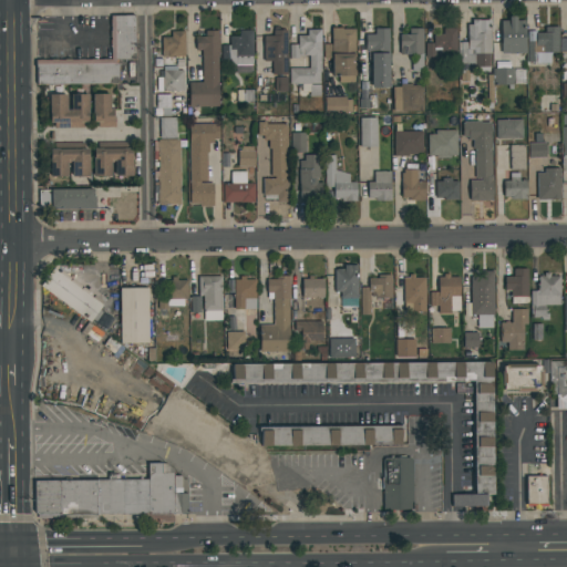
[(119,84),(117,61),(135,60),(134,16),(111,16),(111,59),(37,61),(37,85),(119,84)]
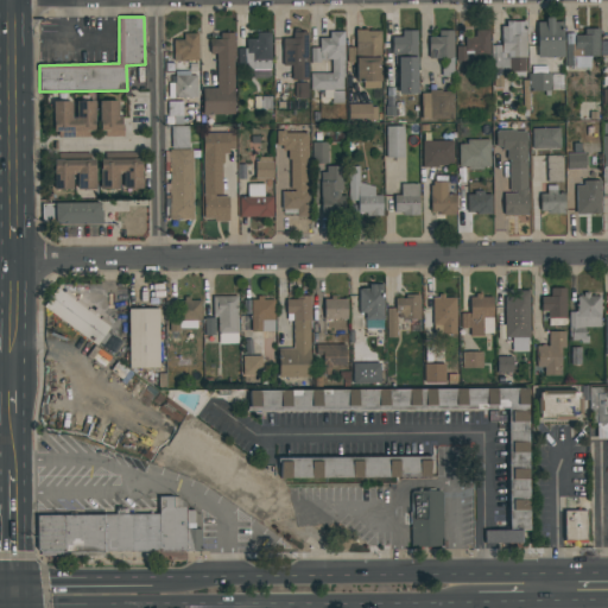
[(537,20),(538,57),(563,57),(563,20),(537,20)]
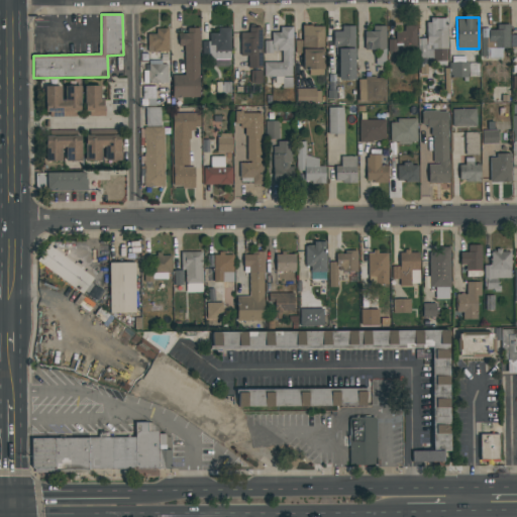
[(446,62),(447,18),(427,18),(427,38),(419,38),(419,59),(434,59),(434,61),(446,62)]
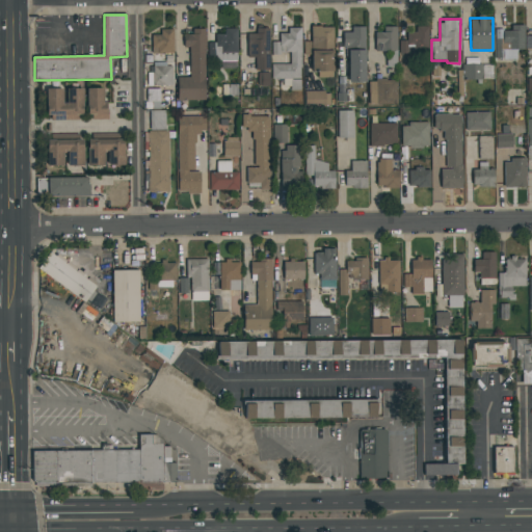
[(525,26),(511,25),(511,30),(495,30),(495,58),(517,59),(517,50),(524,50),(525,26)]
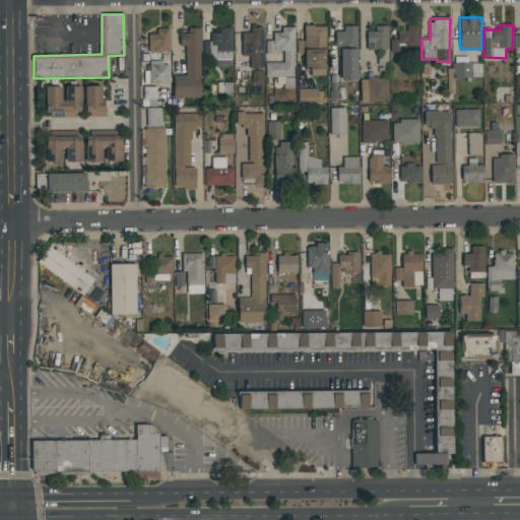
[(326,26),(305,26),(304,69),(326,70),(326,26)]
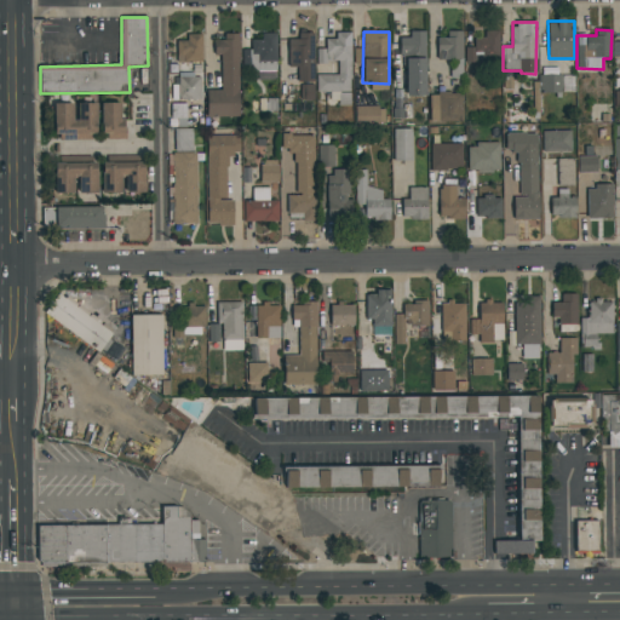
[(425,32),(409,32),(409,38),(403,38),(405,96),(426,96),(425,32)]
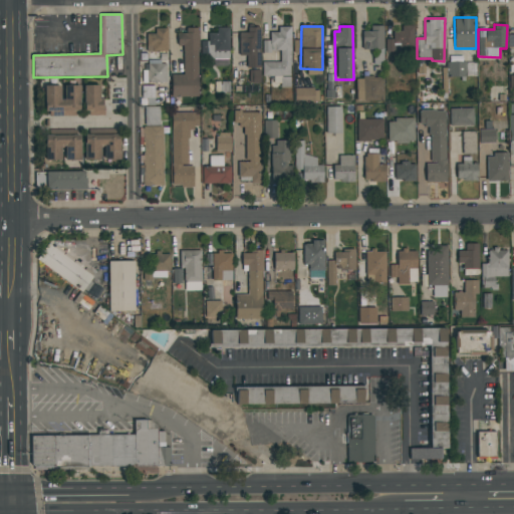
[(383,26),(370,26),(370,31),(363,31),(362,49),(383,49),(383,26)]
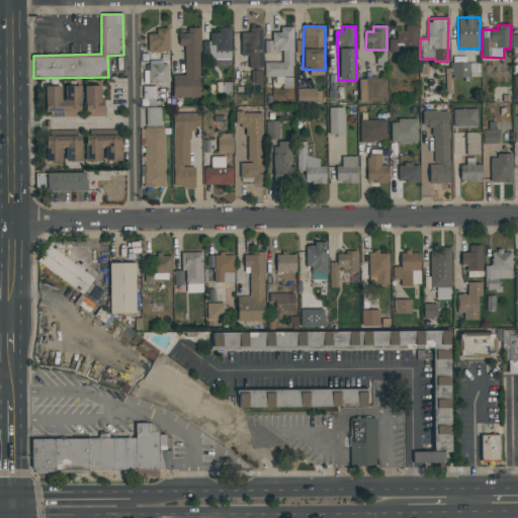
[(417,26),(405,26),(405,31),(397,31),(397,39),(389,39),(389,51),(417,51),(417,26)]
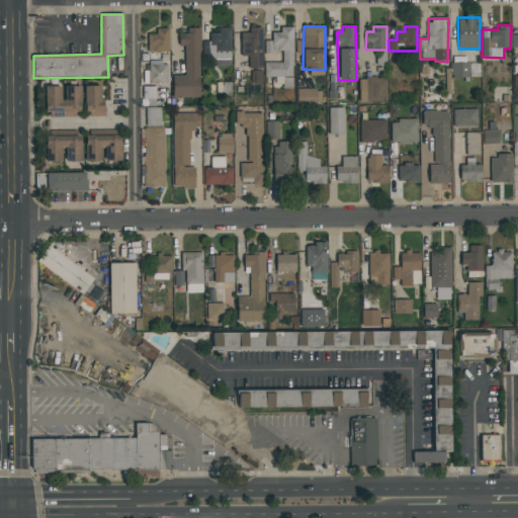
[(209,33),(209,60),(231,61),(231,28),(219,27),(219,33),(209,33)]
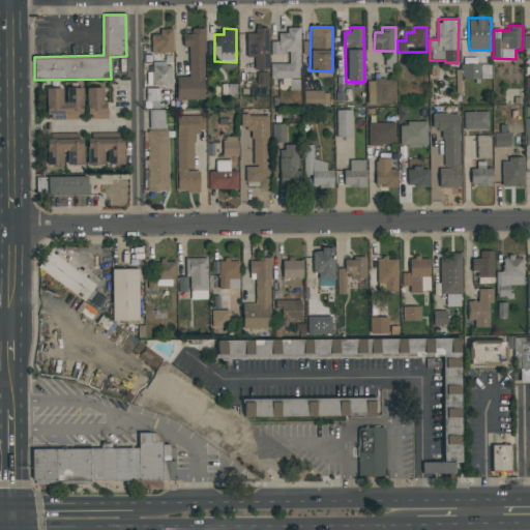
[(269,70),(267,28),(255,28),(255,33),(245,33),(246,70),(269,70)]
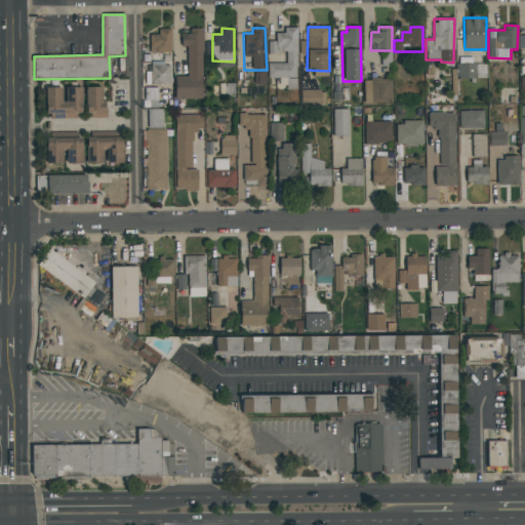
[(297,28),(284,28),(284,33),(276,33),(276,42),(269,41),(269,52),(286,52),(286,64),(269,64),(268,80),(287,80),(286,89),(296,90),(297,28)]
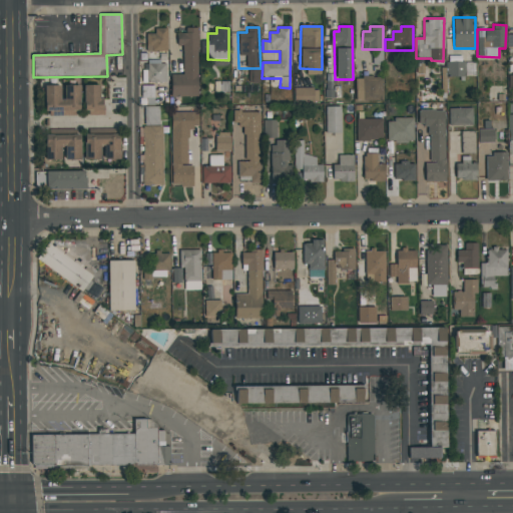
[(146,33),(146,52),(167,51),(167,28),(154,28),(154,33),(146,33)]
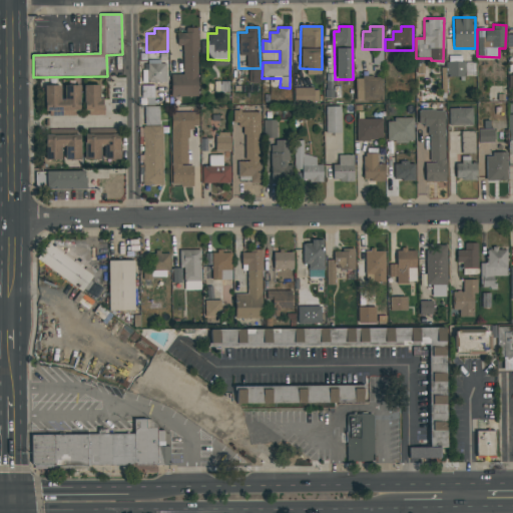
[(197,28),(184,28),(185,33),(177,33),(177,45),(182,45),(182,74),(170,75),(171,97),(198,96),(197,28)]
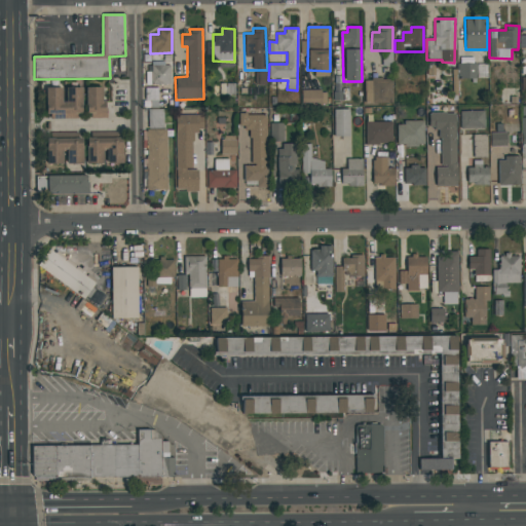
[(152,85),(171,84),(171,63),(151,63),(152,85)]
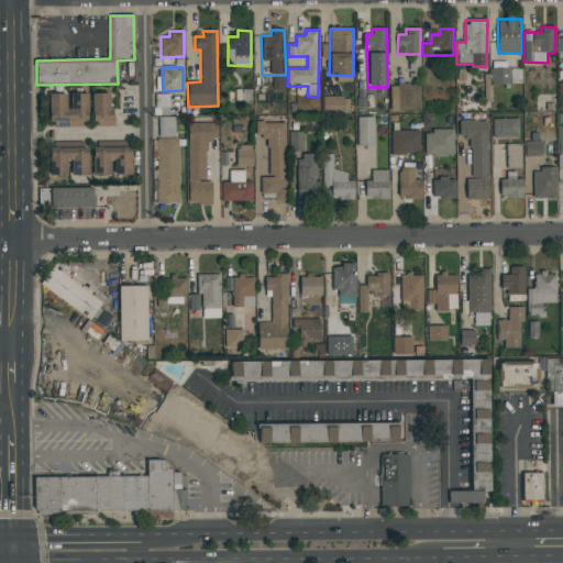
[(489,84),(521,84),(521,76),(511,77),(511,68),(489,69),(489,84)]
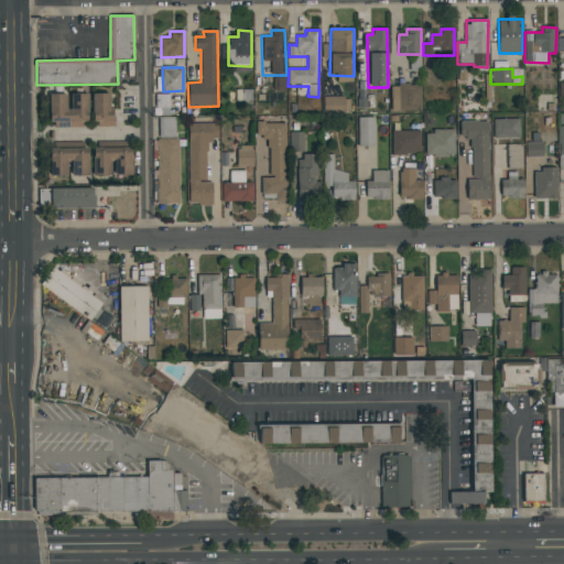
[(273,77),(273,91),(285,91),(285,77),(273,77)]
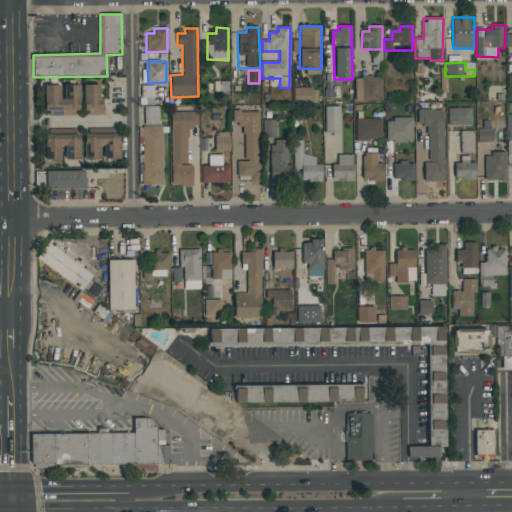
[(382,100),(382,76),(355,77),(355,101),(382,100)]
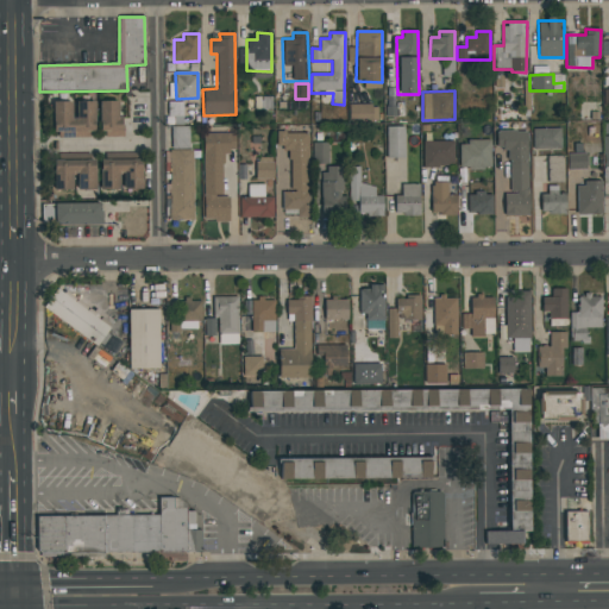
[(76,101),(76,117),(71,117),(71,102),(54,101),(52,136),(94,137),(94,102),(76,101)]
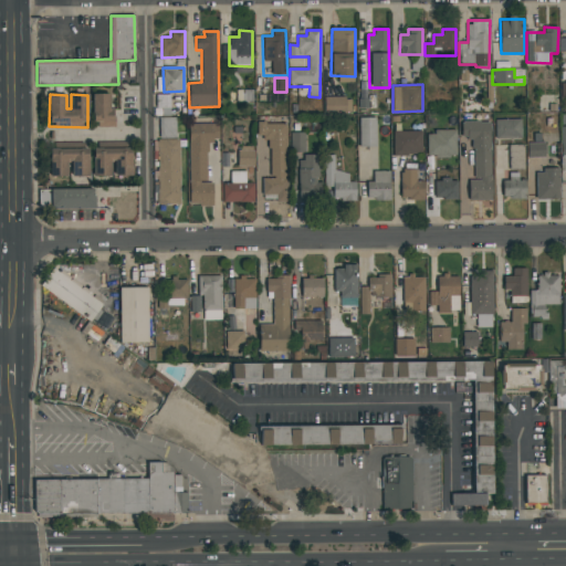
[(112,94),(93,94),(93,127),(112,127),(112,94)]
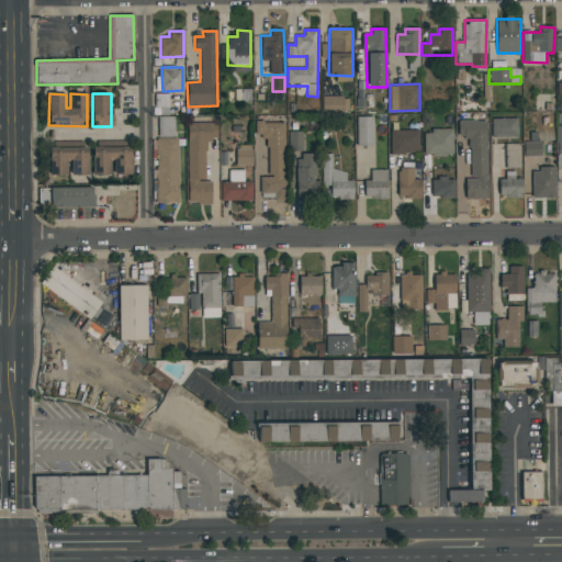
[(323,111),(349,111),(348,97),(322,97),(323,111)]
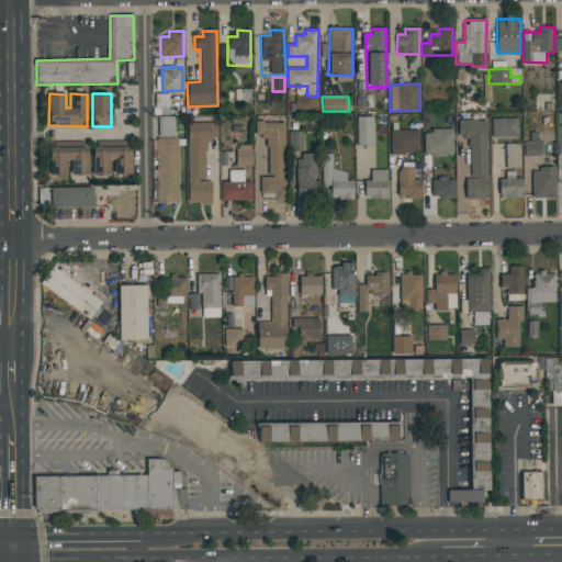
[(175,137),(175,117),(158,116),(158,137),(175,137)]
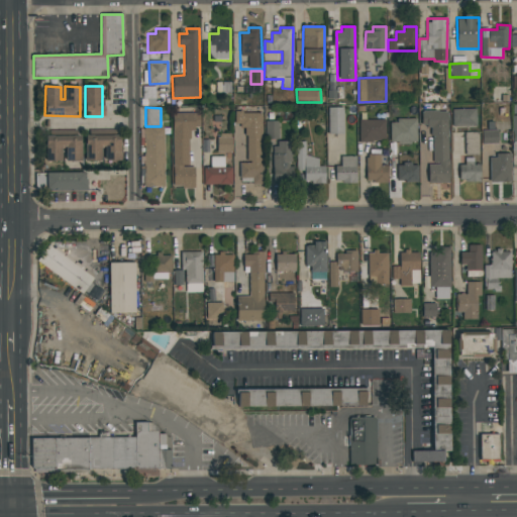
[(344,108),(328,108),(328,134),(344,134),(344,108)]
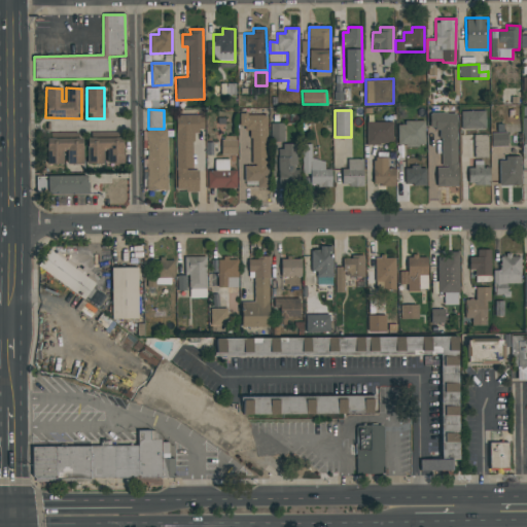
[(461,129),(486,129),(486,111),(461,111),(461,129)]
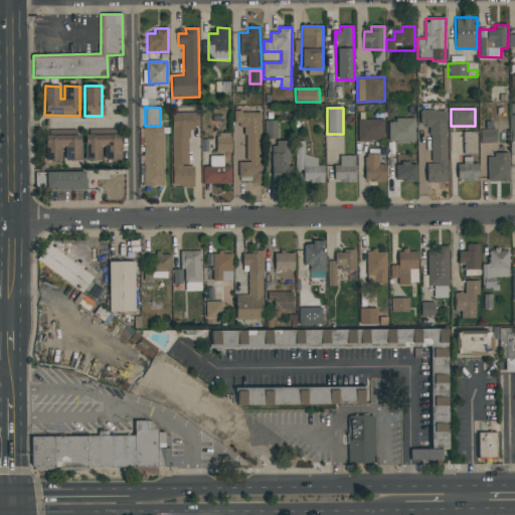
[(446,111),(419,111),(420,138),(417,138),(418,173),(425,172),(425,183),(447,182),(446,111)]
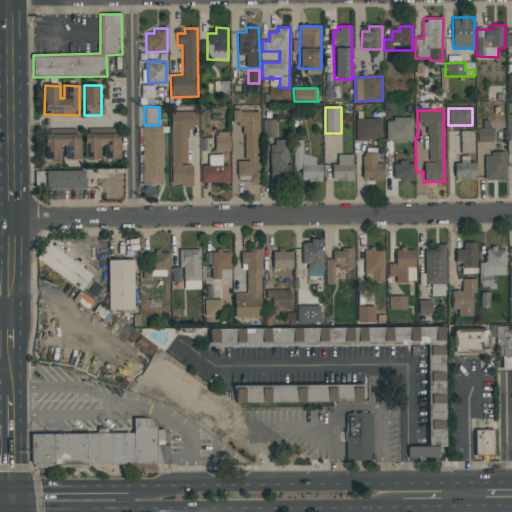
[(170,112),(172,186),(193,186),(192,165),(187,165),(187,128),(198,127),(198,112),(170,112)]
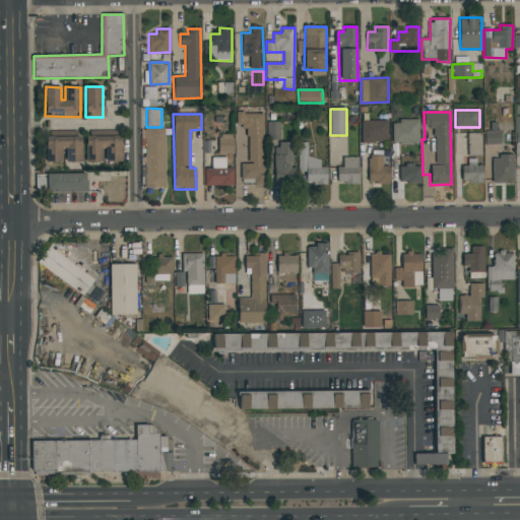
[(264,185),(263,114),(236,114),(237,127),(248,127),(248,164),(242,164),(242,181),(253,181),(253,186),(264,185)]
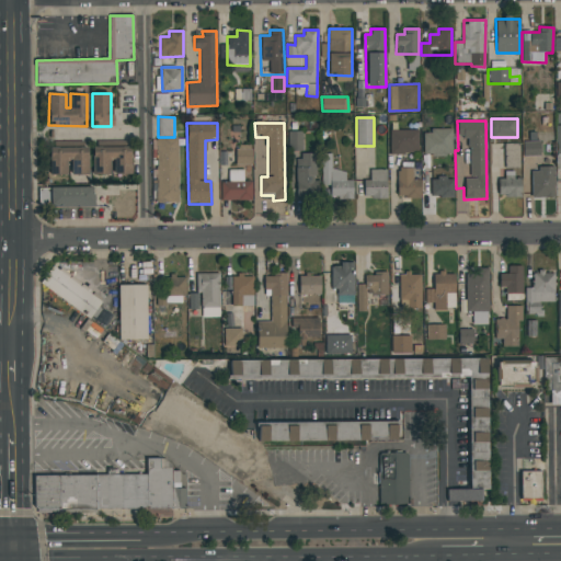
[(419,130),(390,129),(390,152),(418,153),(419,130)]
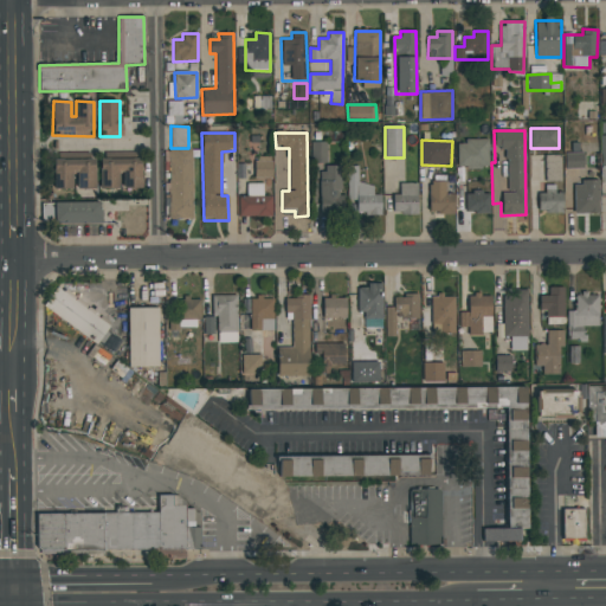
[(488,168),(488,141),(458,140),(457,168),(488,168)]
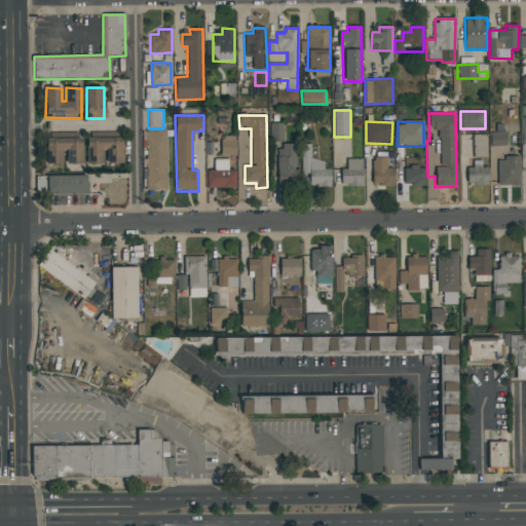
[(271,142),(284,141),(283,123),(270,124),(271,142)]
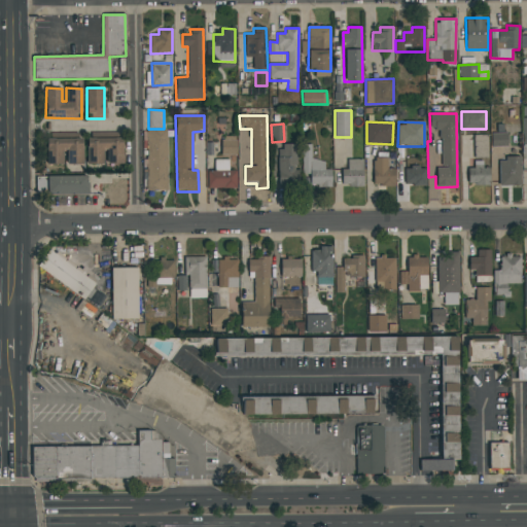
[(147,190),(169,189),(167,130),(146,130),(147,190)]
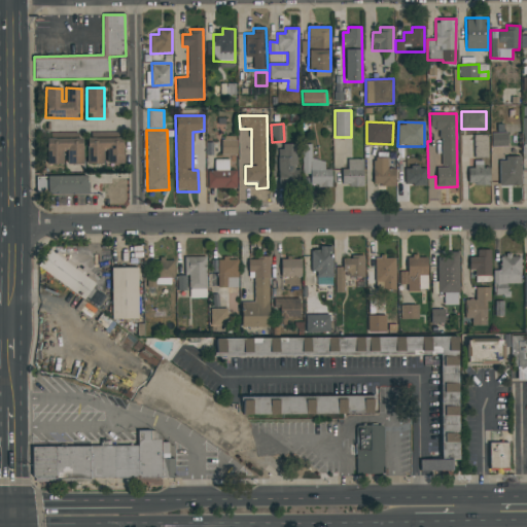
[(507,133),(491,134),(492,145),(507,145),(507,133)]
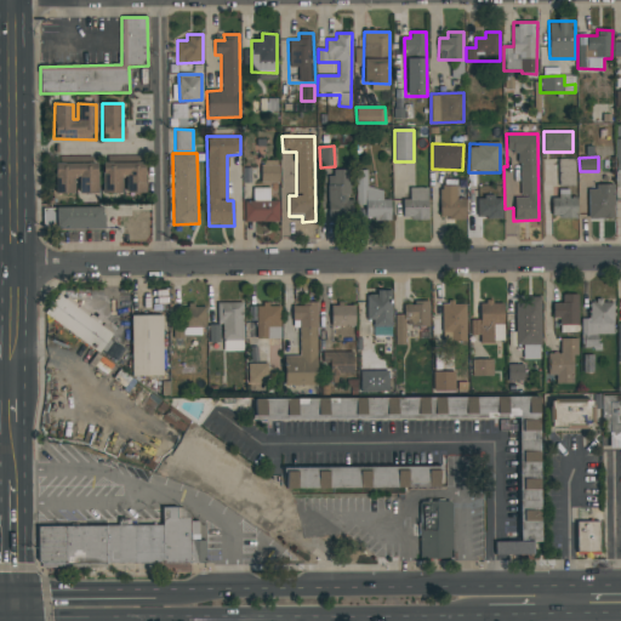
[(55,194),(77,194),(97,194),(97,163),(55,164),(55,194)]
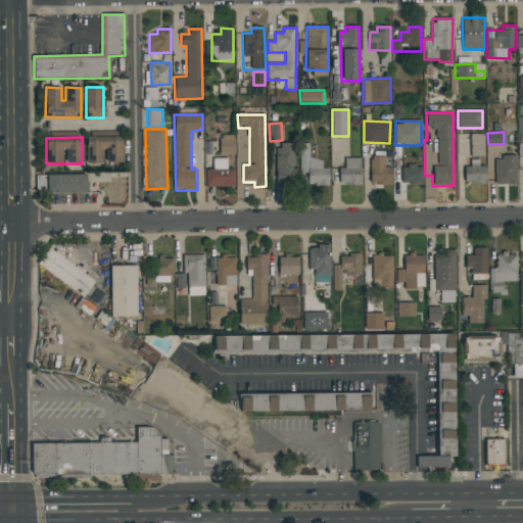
[(104,163),(104,162),(123,162),(122,137),(87,137),(87,163),(104,163)]
